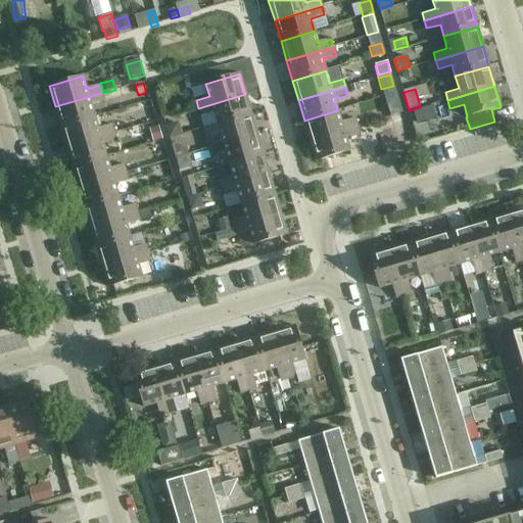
[(55,106),(61,127),(95,116),(91,105),(104,101),(102,93),(55,106)]
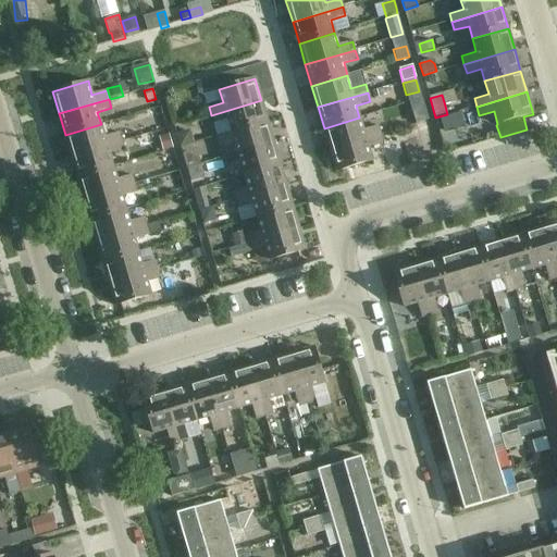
[(261,100),(211,115),(213,124),(229,120),(232,132),(268,122),(261,100)]
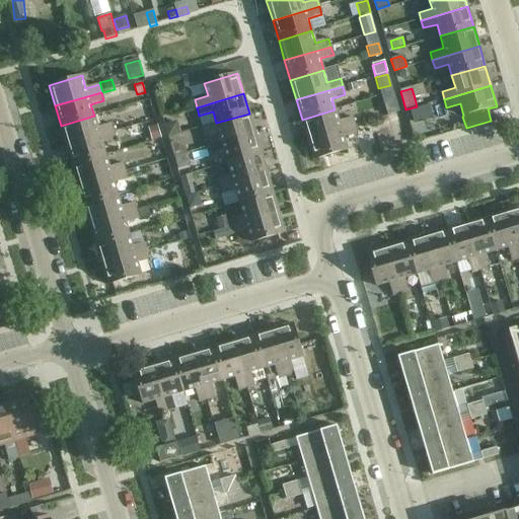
[(429,104),(411,110),(414,122),(433,117),(429,104)]
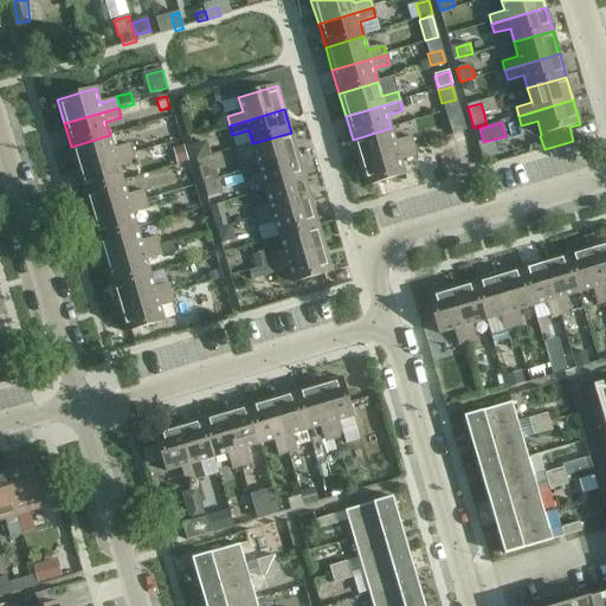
[(353,140),(359,162),(413,147),(411,137),(395,142),(391,128),(353,140)]
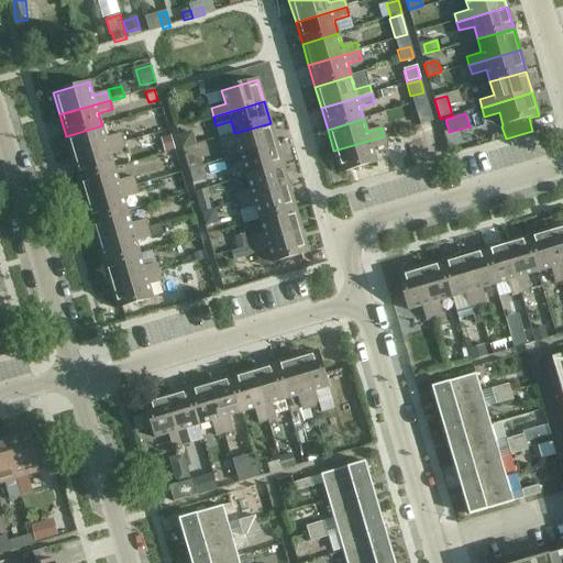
[(223,151),(225,159),(277,144),(271,123),(234,133),(238,146),(223,151)]
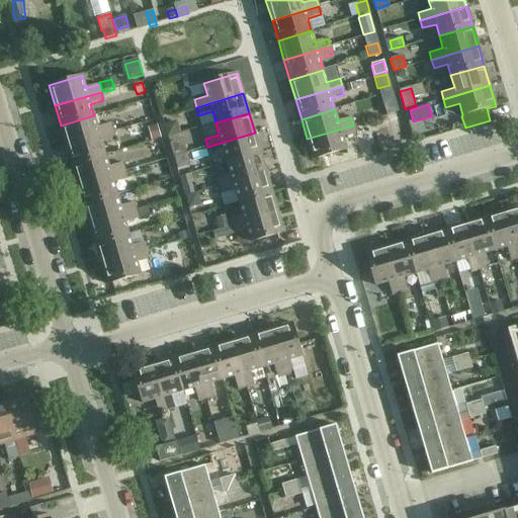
[(94,115),(61,125),(66,146),(113,132),(110,123),(97,127),(94,115)]
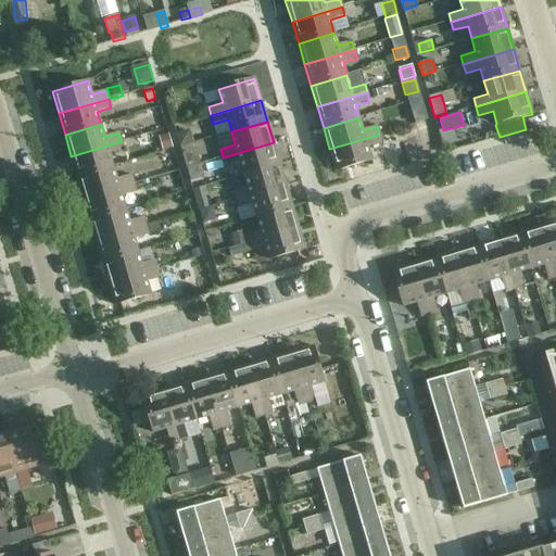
[(163,151),(173,148),(168,135),(159,137),(163,151)]
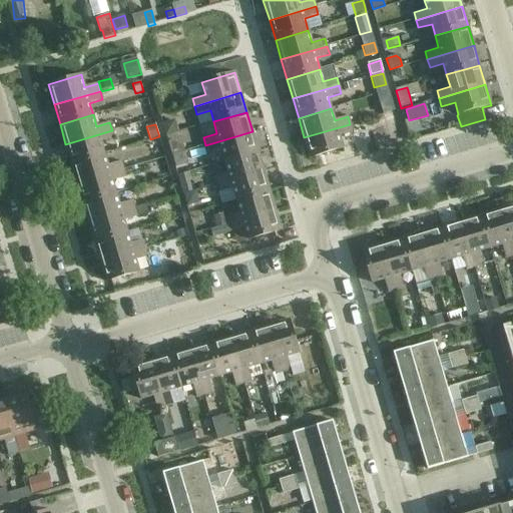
[(353,132),(350,124),(304,137),(310,158),(343,148),(340,136),(353,132)]
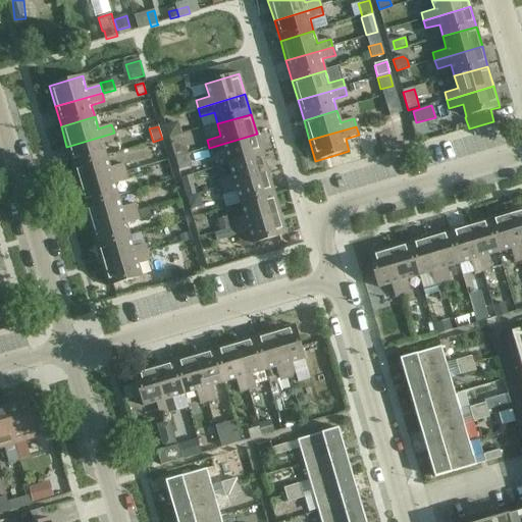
[(66,147),(72,166),(106,156),(103,145),(116,141),(114,133),(66,147)]
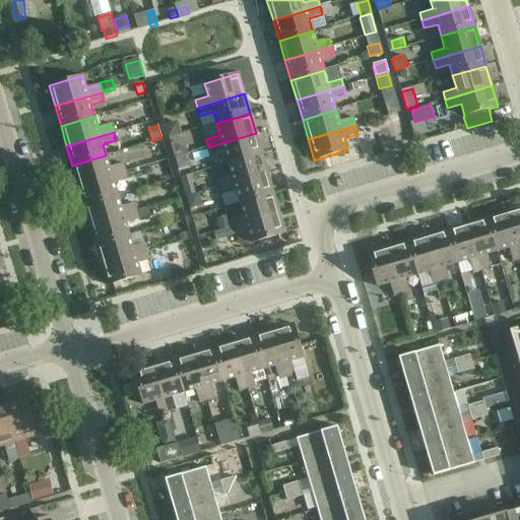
[(261,153),(256,133),(208,147),(211,155),(224,151),(229,164),(261,153)]
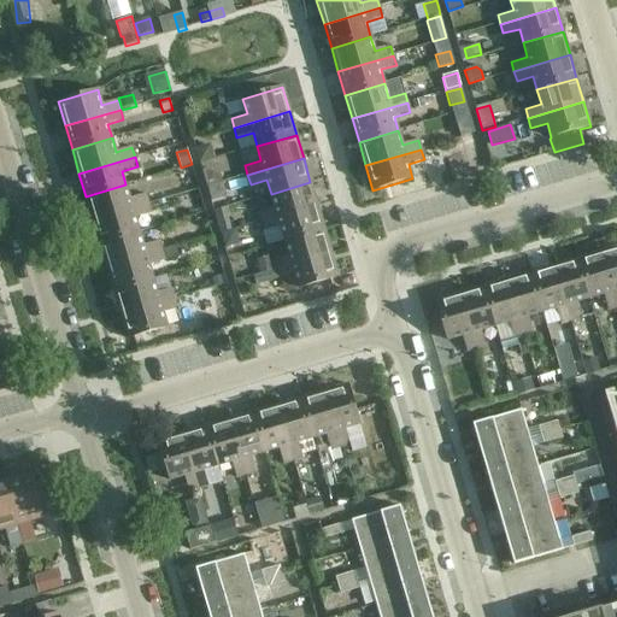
[(225,195),(222,182),(207,187),(211,200),(225,195)]
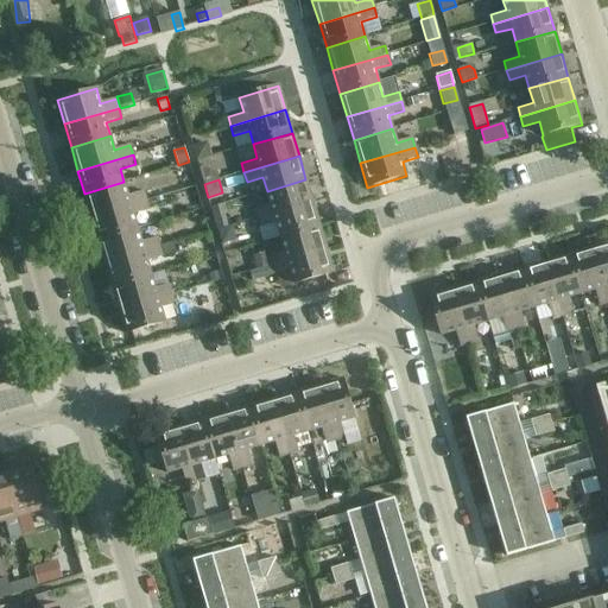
[(255,209),(258,219),(312,202),(305,179),(267,191),(271,204),(255,209)]
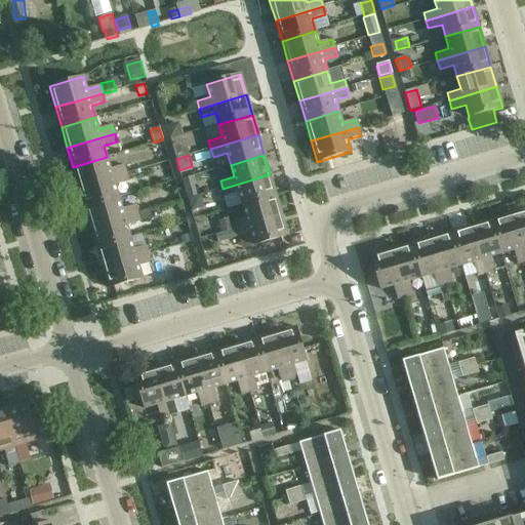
[(73,167),(79,188),(126,173),(124,165),(110,169),(107,157),(73,167)]
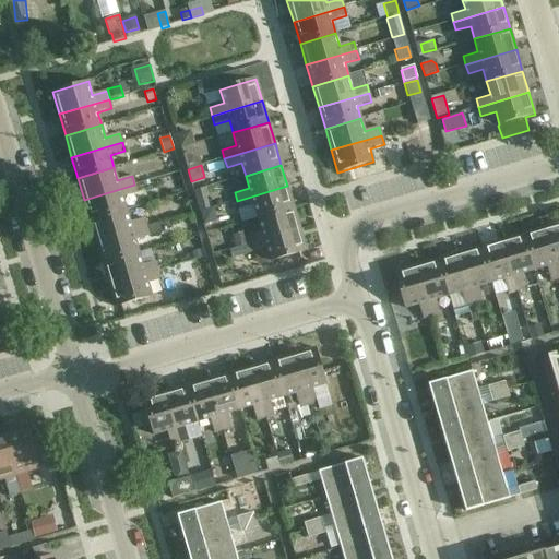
[(152,190),(174,182),(169,170),(147,177),(152,190)]
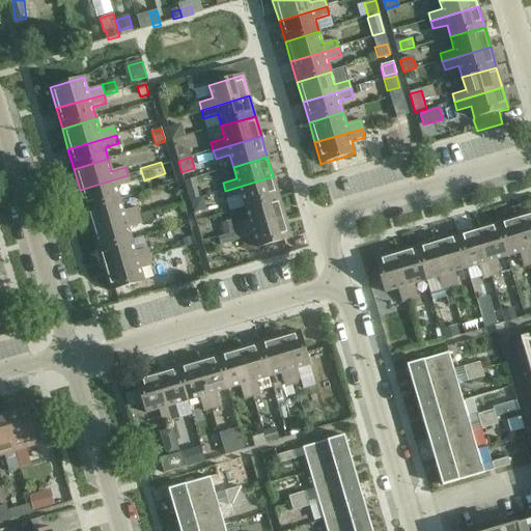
[(80,190),(86,210),(120,200),(116,188),(130,184),(128,175),(80,190)]
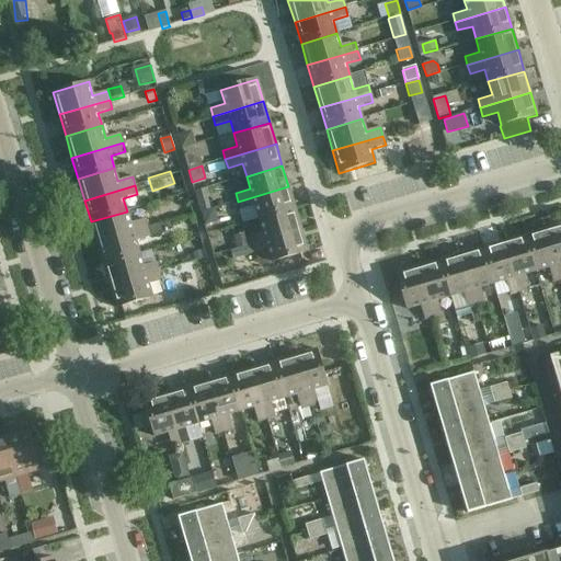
[(288,186),(238,202),(240,210),(255,206),(259,219),(295,208),(288,186)]
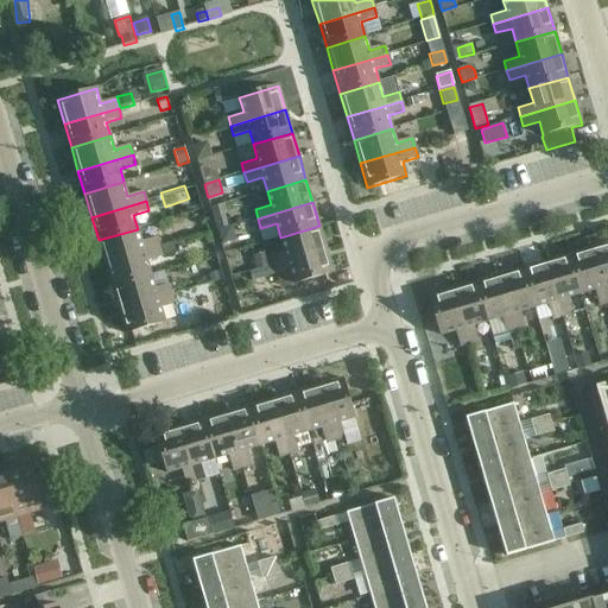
[(268,255),(272,265),(327,249),(320,226),(280,238),(285,251),(268,255)]
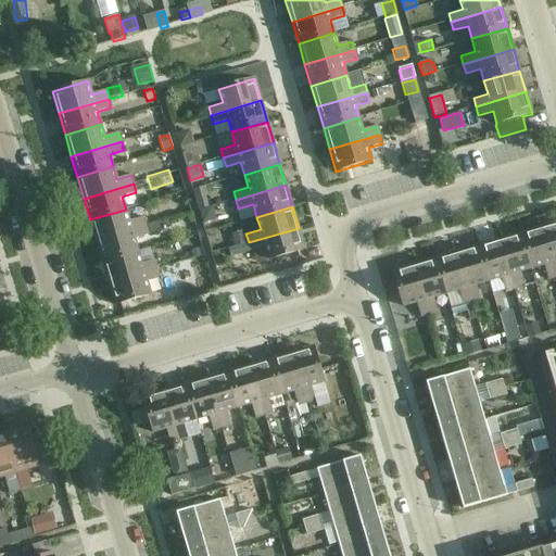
[(90,219),(96,241),(147,226),(143,217),(129,222),(126,210),(90,219)]
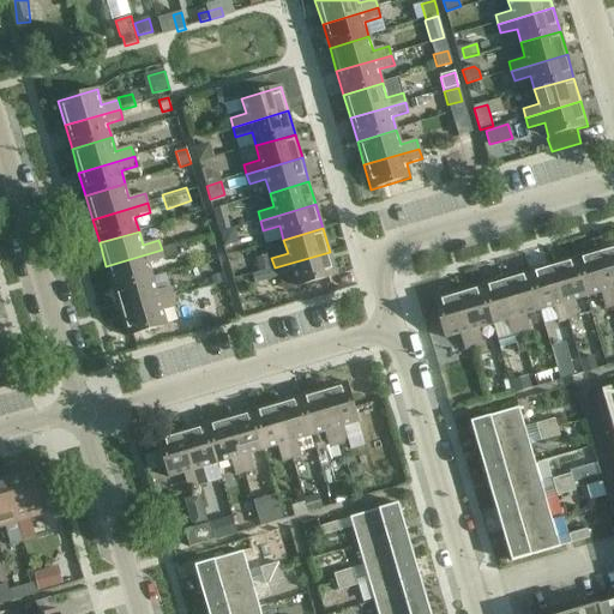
[(613,246),(599,251),(613,304),(613,246)]
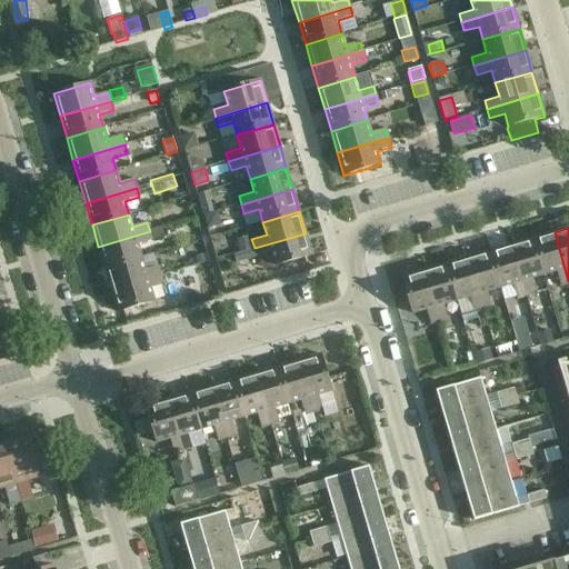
[(152,240),(150,231),(98,247),(105,268),(141,258),(138,245),(152,240)]
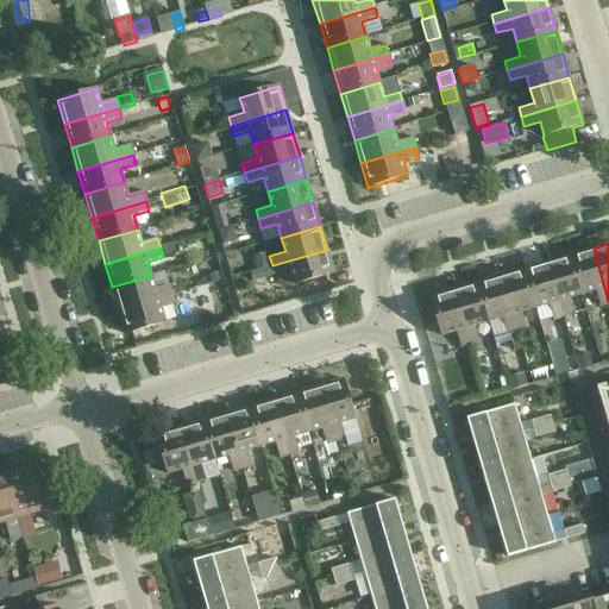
[(608,303),(608,301),(594,249),(570,256),(582,295),(596,290),(601,307),(608,303)]
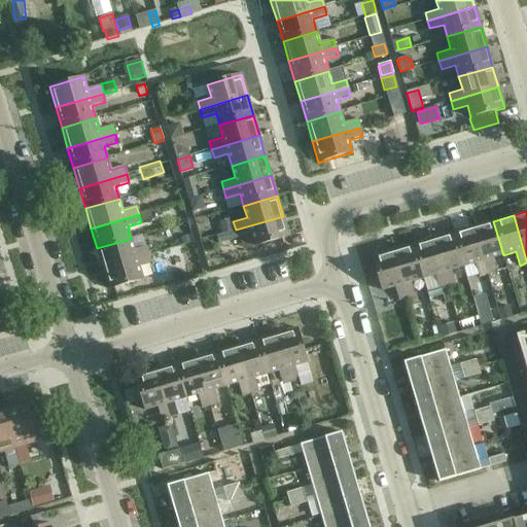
[(289,237),(283,216),(236,230),(238,238),(251,234),(255,247),(289,237)]
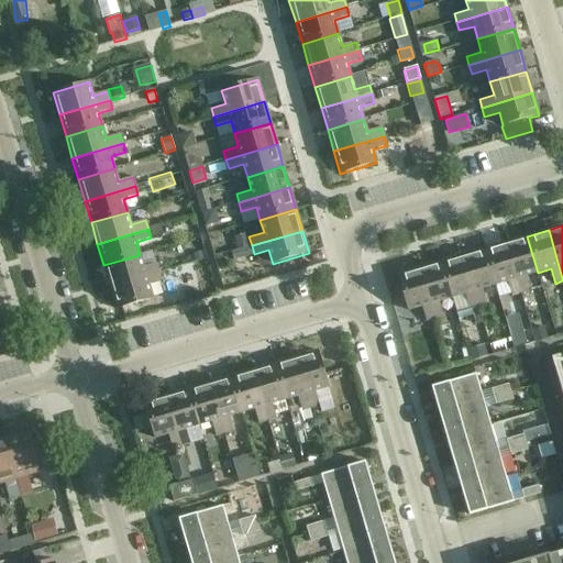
[(252,245),(249,236),(247,238),(246,235),(234,239),(238,250),(252,245)]
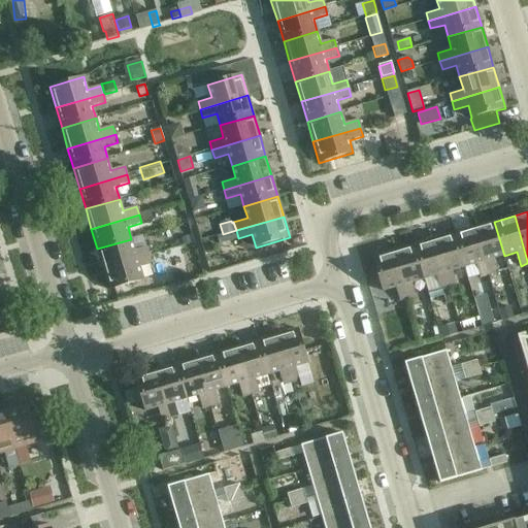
[(504,256),(494,222),(474,228),(488,275),(496,273),(492,259),(504,256)]
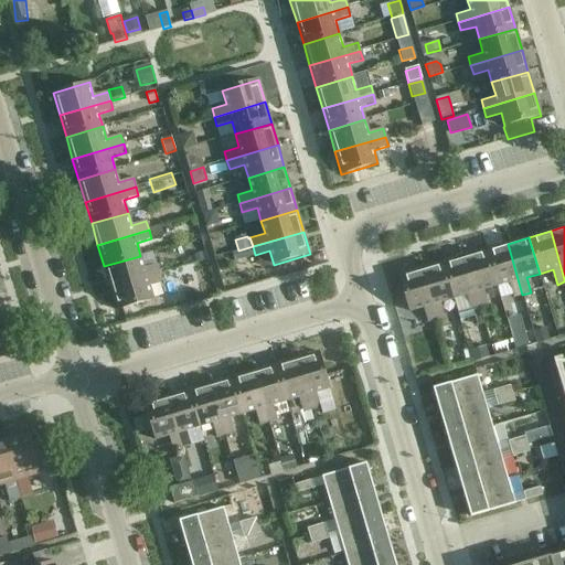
[(522,295),(508,244),(486,249),(497,286),(510,283),(514,297),(522,295)]
